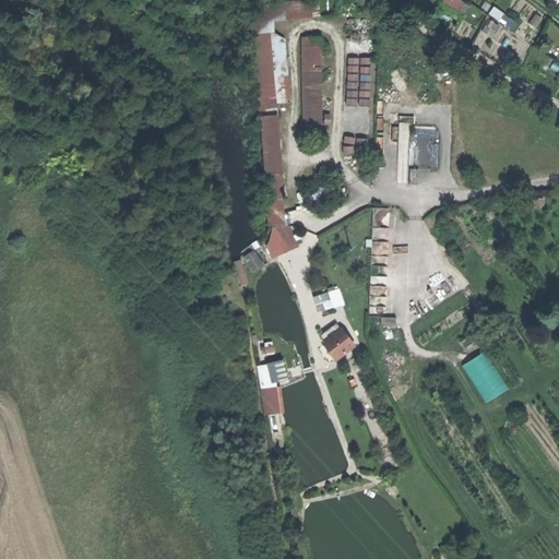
[(318,0),(310,1),(311,18),(319,16),(318,0)]
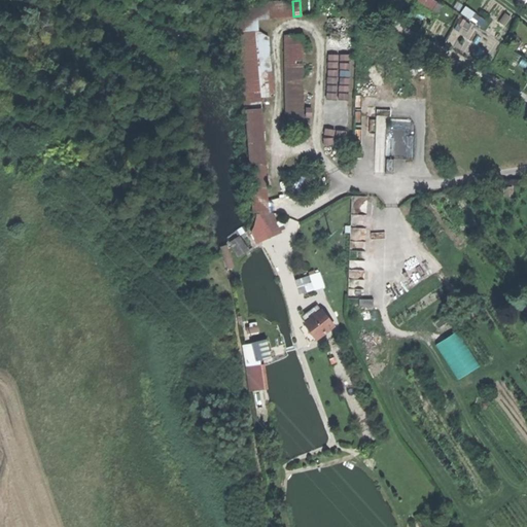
[(259,98),(274,97),(268,39),(257,32),(256,20),(293,16),(292,1),(241,6),(242,22),(238,22),(245,99),(259,98)]
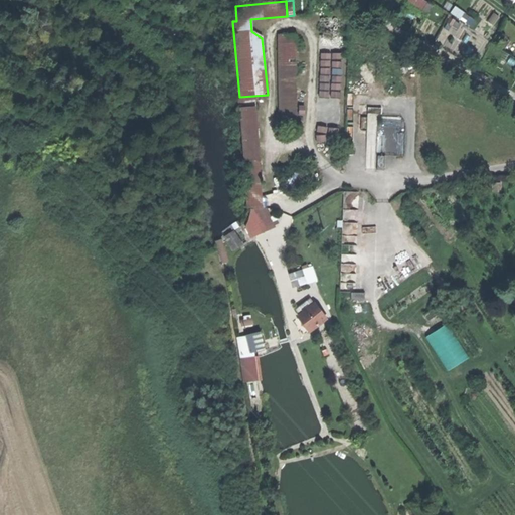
[(280,116),(296,116),(295,34),(279,35),(280,116)]
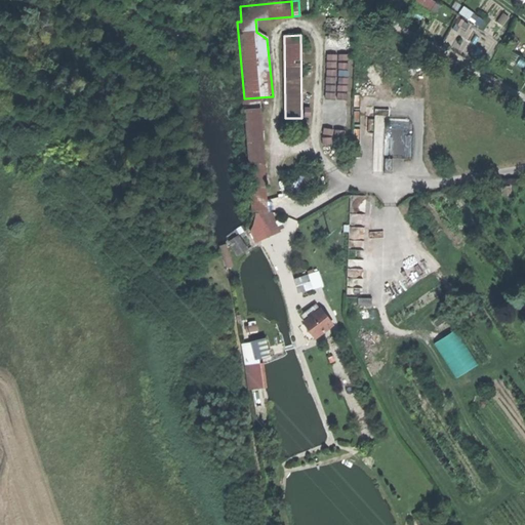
[(349,84),(349,54),(328,54),(328,74),(341,74),(341,84),(349,84)]
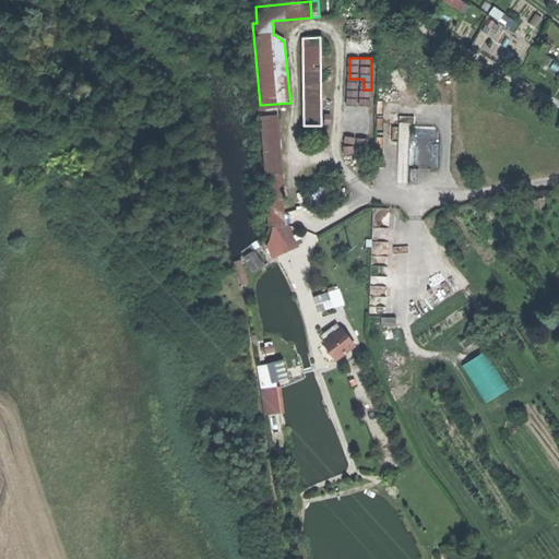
[(277,117),(275,104),(260,105),(261,118),(277,117)]
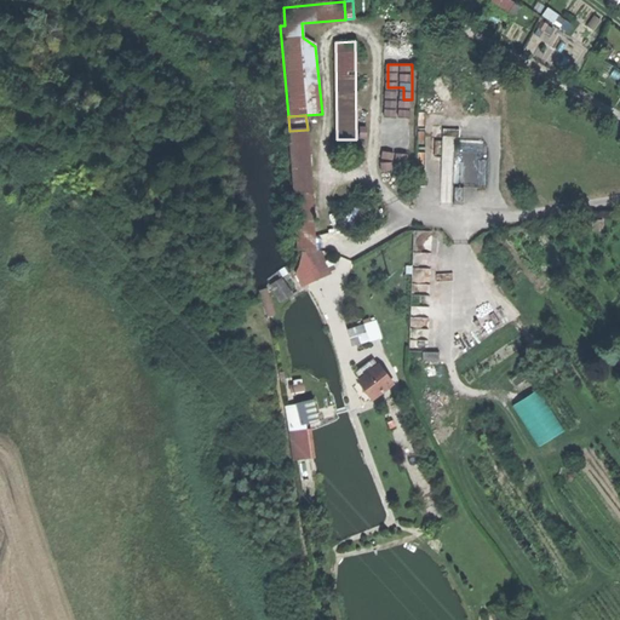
[(297,252),(316,251),(308,130),(290,131),(297,252)]
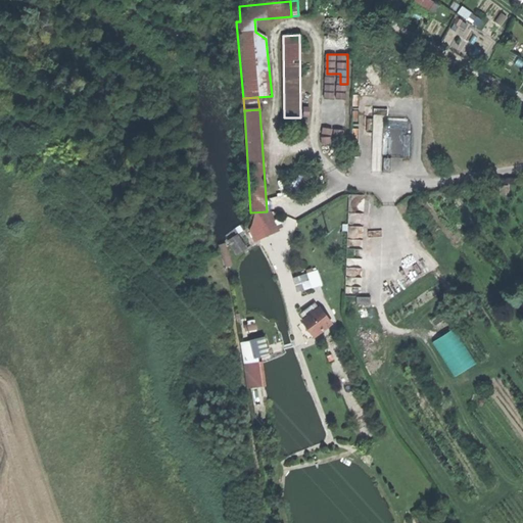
[(242,234),(231,238),(235,253),(247,249),(242,234)]
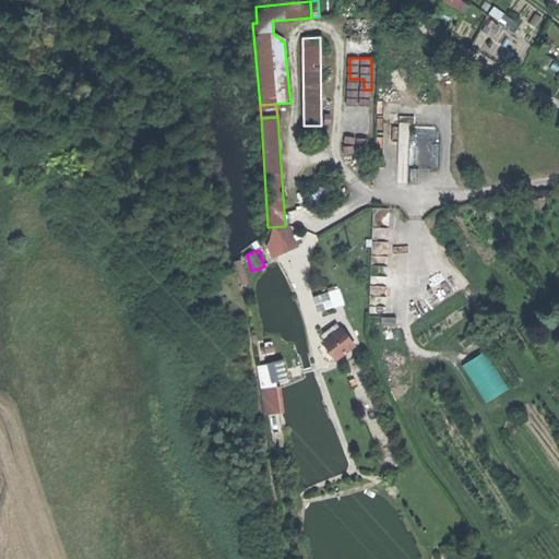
[(313,295),(318,311),(345,305),(341,288),(313,295)]
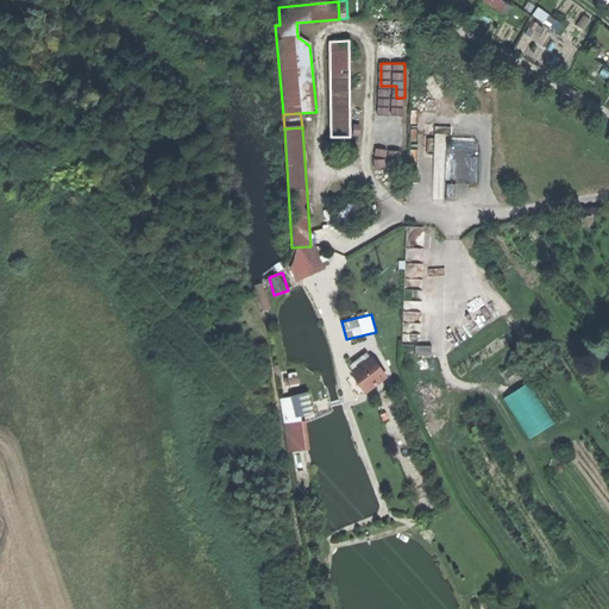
[(368,393),(390,376),(372,353),(350,370),(368,393)]
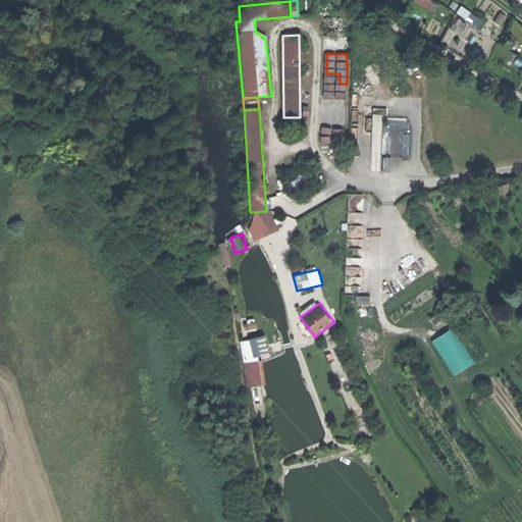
[(455,327),(433,340),(455,375),(476,362),(455,327)]
